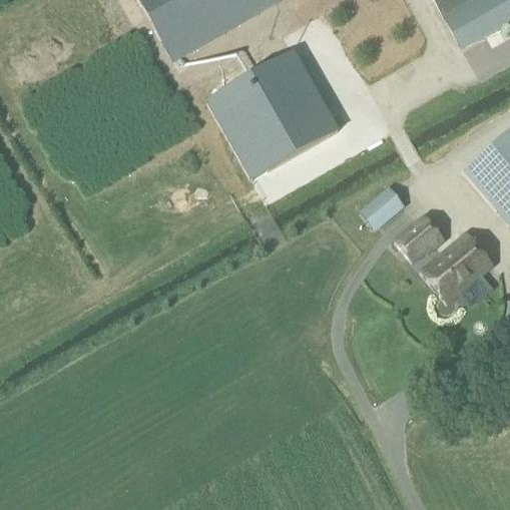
[(263,0),(268,9),(283,0),(263,0)]
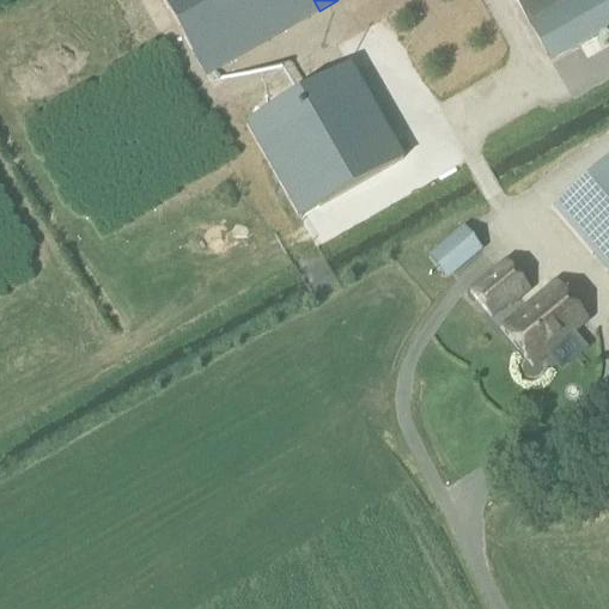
[(521,0),(555,60),(608,29),(608,0),(521,0)]
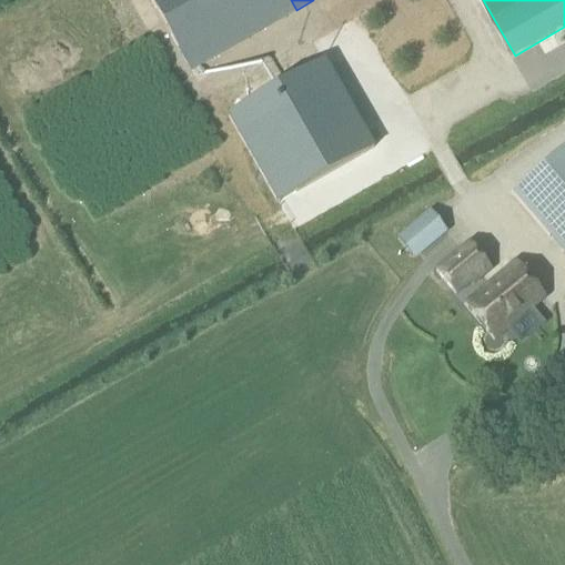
[(310,42),(207,102),(251,184),(356,117),(310,42)]
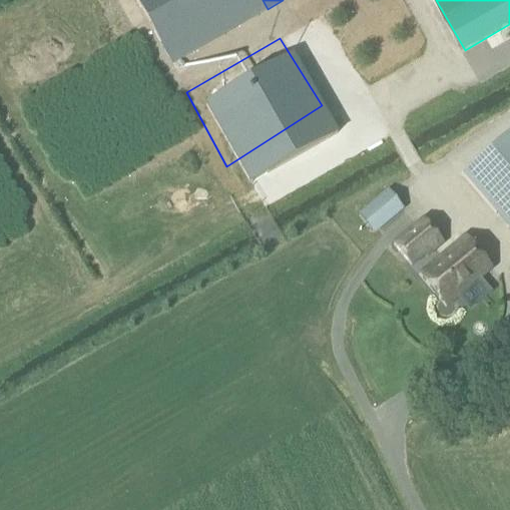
[(509,134),(465,173),(509,224),(509,134)]
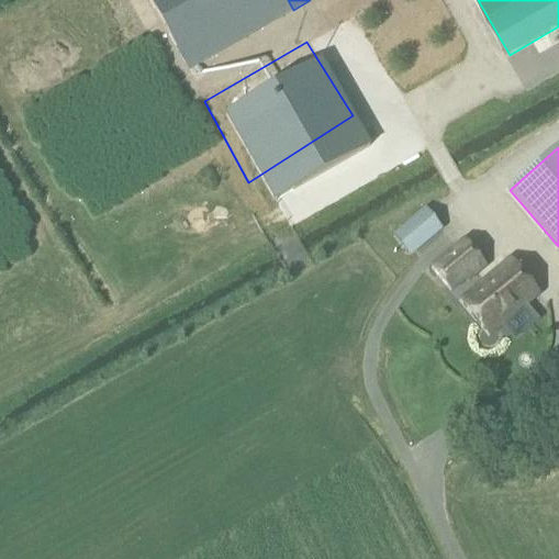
[(411,253),(444,226),(429,208),(395,233),(411,253)]
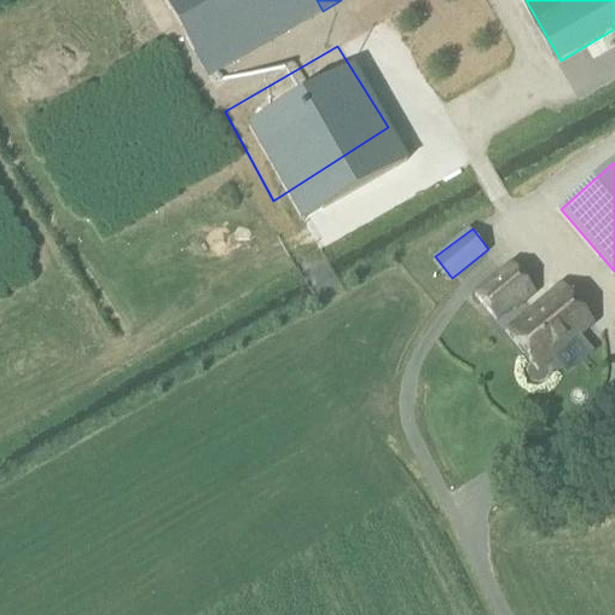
[(479,294),(499,319),(535,289),(514,264),(479,294)]
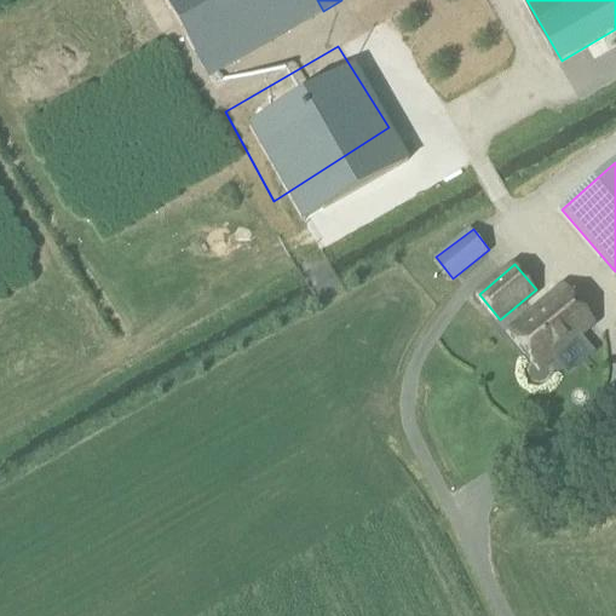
[(558,369),(571,385),(610,349),(570,301),(530,338),(542,352),(541,356),(553,370),(558,369)]
